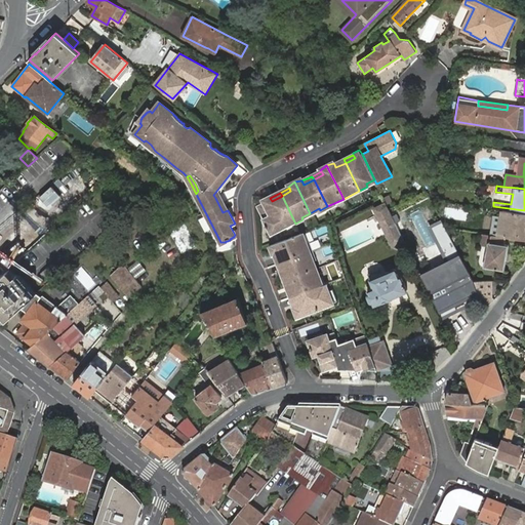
[(219,196),(215,198),(223,212),(228,210),(219,196)]
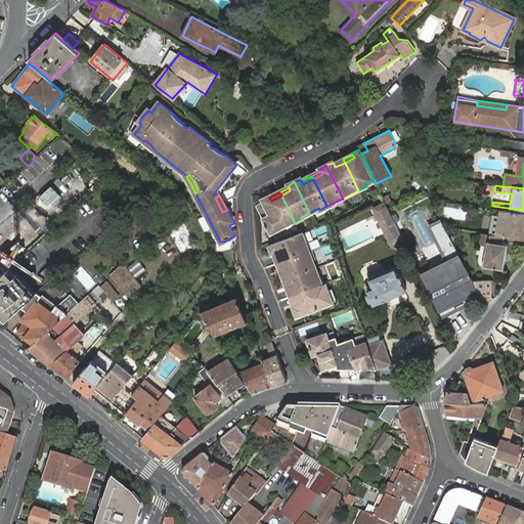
[(287,227),(295,223),(281,195),(271,201),(269,198),(268,197),(262,200),(263,203),(270,215),(263,219),(270,233),(286,224),(287,227)]
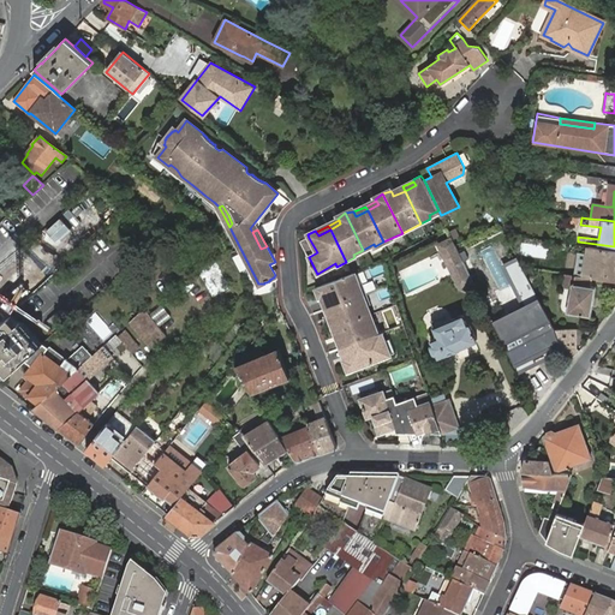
[(171,260),(172,258),(178,252),(179,250),(162,238),(155,244),(160,249),(171,260)]
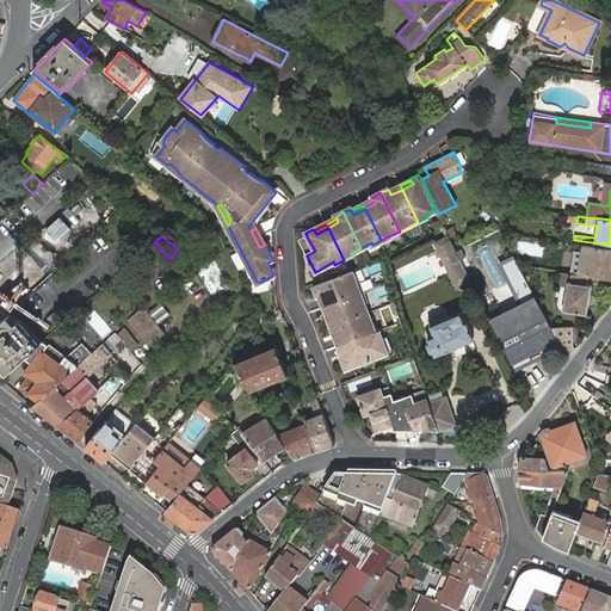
[(315,251),(307,236),(298,241),(307,255),(315,251)]
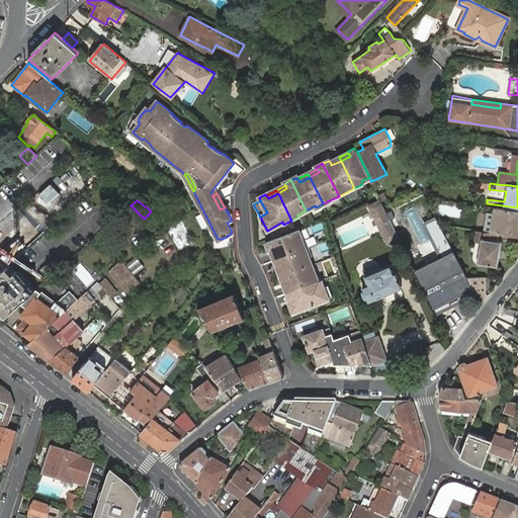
[(392,223),(391,220),(389,221),(379,201),(369,206),(380,229),(387,243),(398,238),(395,234),(397,233),(392,223)]
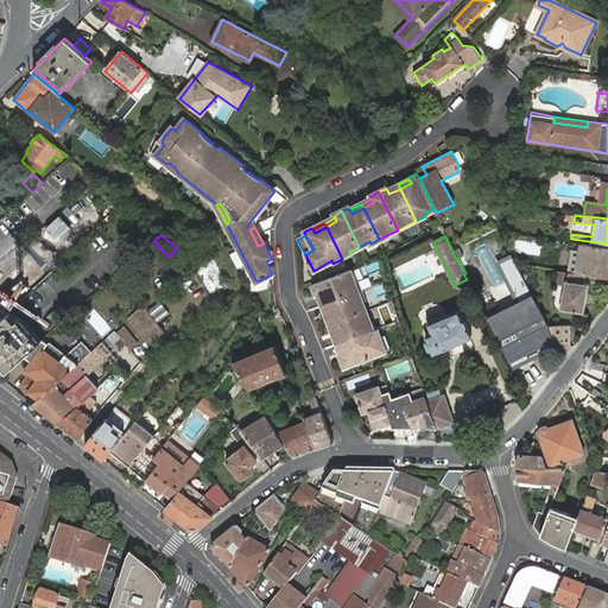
[(0,277),(33,248),(26,241),(0,265),(0,277)]
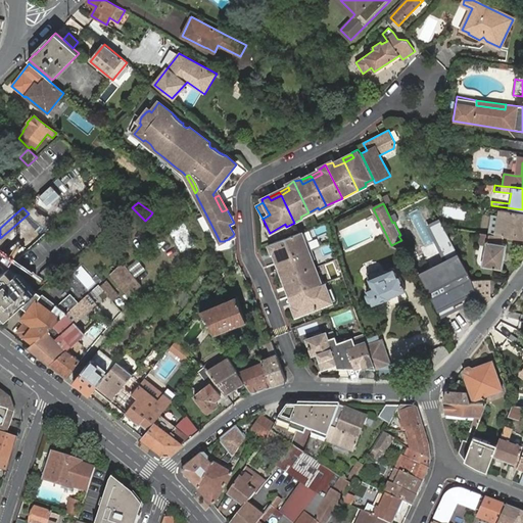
[(132,207),(124,215),(129,219),(136,211),(132,207)]
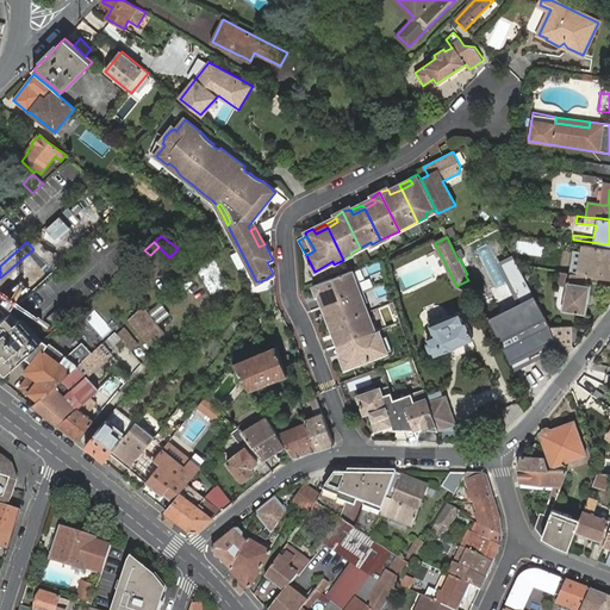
[(609,248),(584,244),(579,274),(587,275),(609,278),(609,248)]
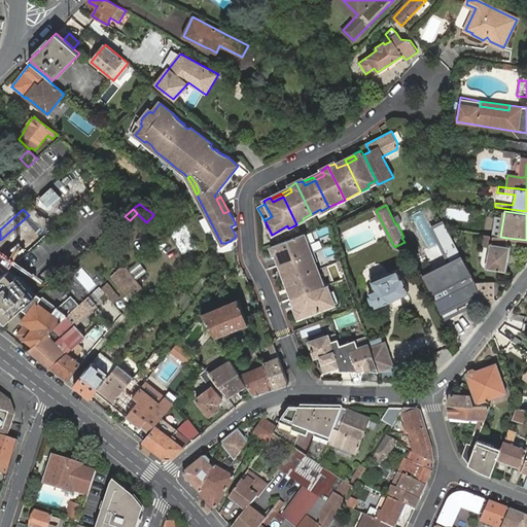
[(403,237),(406,242),(415,238),(408,222),(398,226),(403,237)]
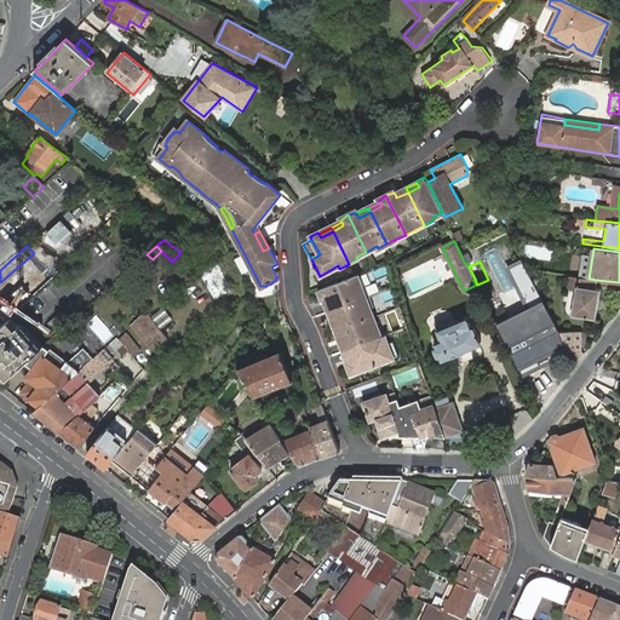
[(214,269),(201,274),(212,300),(224,294),(214,269)]
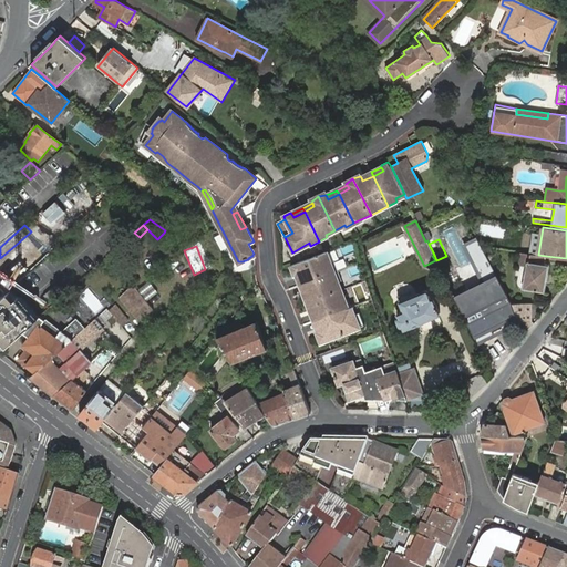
[(325,251),(291,265),(292,269),(295,274),(296,272),(300,271),(305,284),(333,271),(326,251),(325,251)]
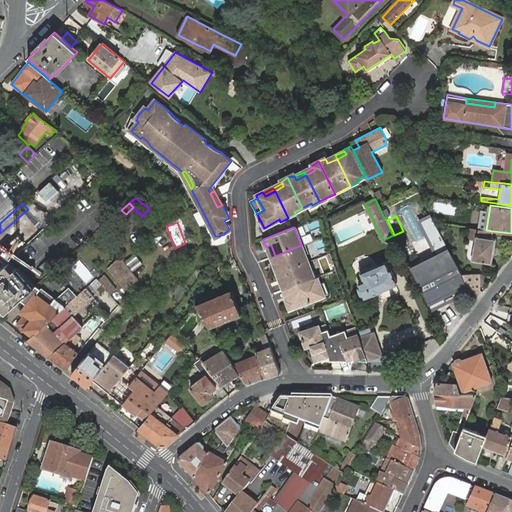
[(493,231),(486,230),(477,229),(470,228),(468,239),(475,241),(472,260),(491,264),(493,255),(494,248),(495,239),(491,238),(493,231)]
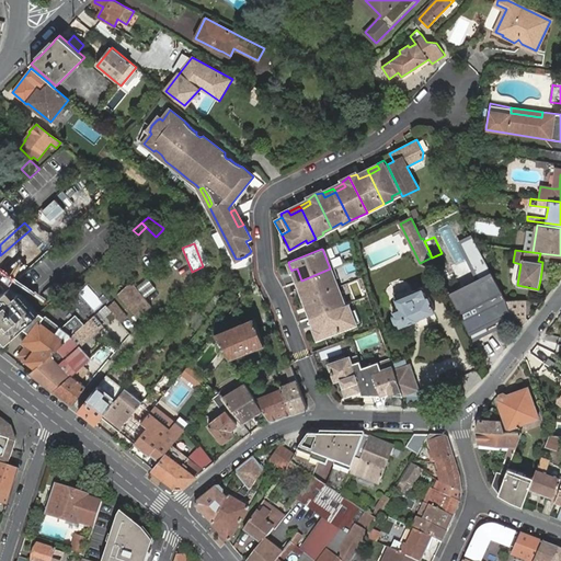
[(456,276),(454,277),(473,317),(488,310),(490,315),(497,310),(495,306),(496,306),(477,266),(468,271),(456,276)]
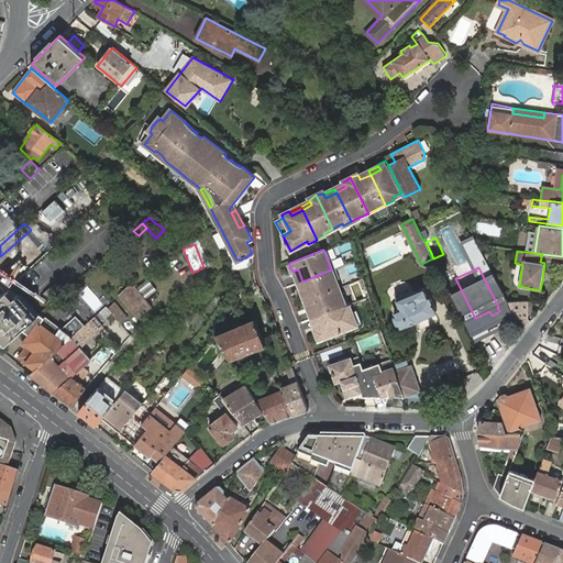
[(0,291),(11,282),(0,268),(0,291)]
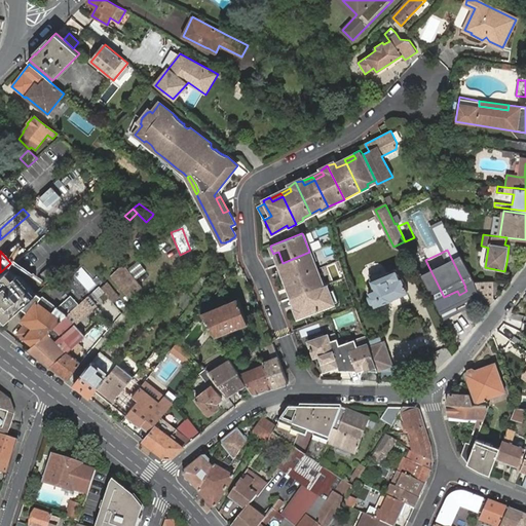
[(316,269),(309,252),(283,263),(287,272),(283,274),(284,282),(316,269)]
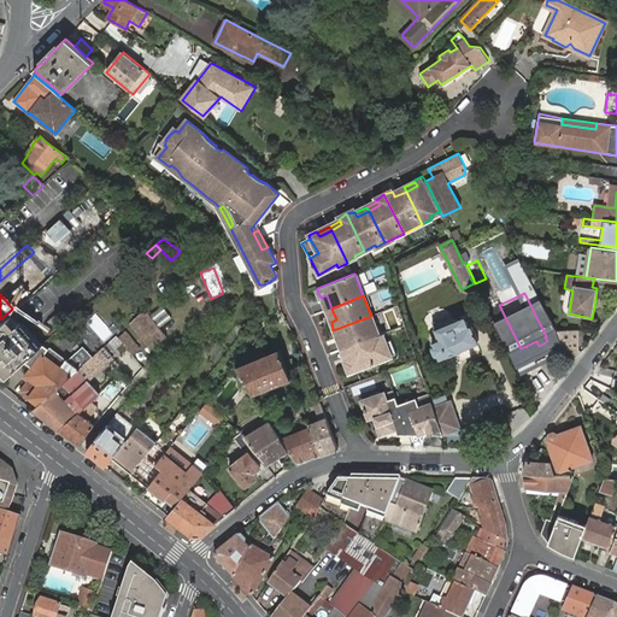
[(260,311),(252,297),(246,300),(254,313),(260,311)]
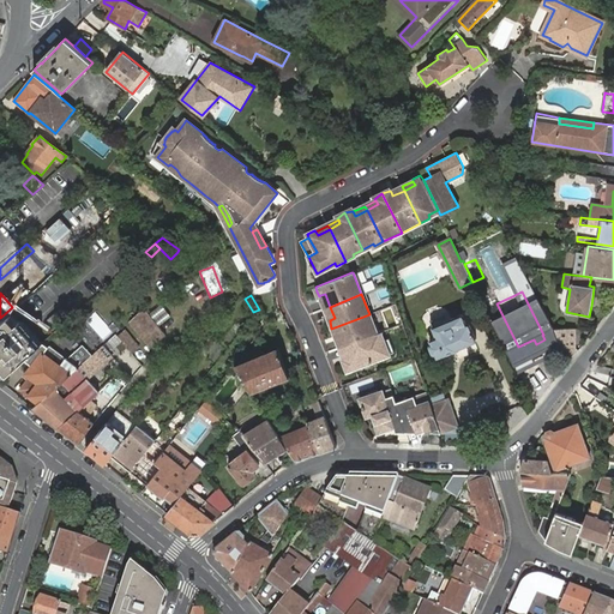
[(130,320),(151,348),(167,335),(148,311),(146,312),(144,308),(130,320)]
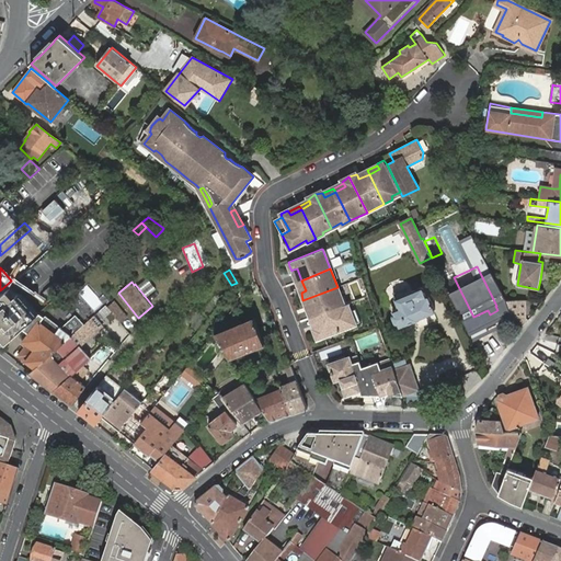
[(139,288),(145,295),(153,288),(148,282),(139,288)]
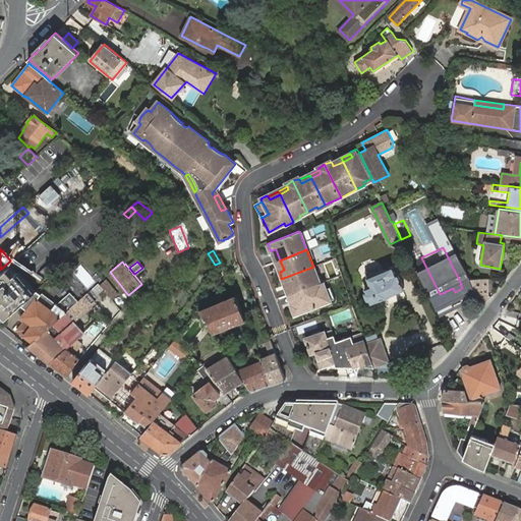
[(40,271),(47,279),(55,273),(48,265),(40,271)]
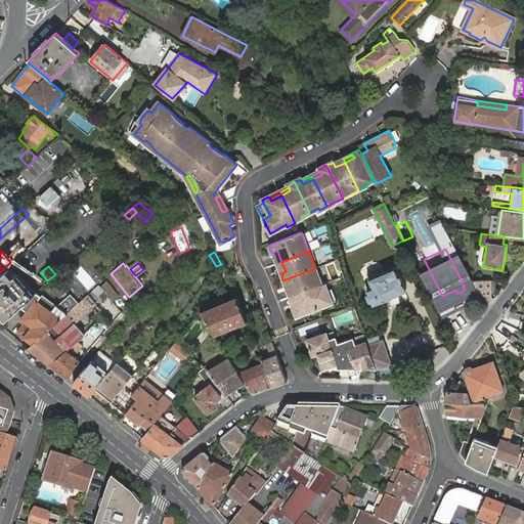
[(315,268),(282,280),(286,286),(287,287),(291,285),(295,295),(321,285),(315,268)]
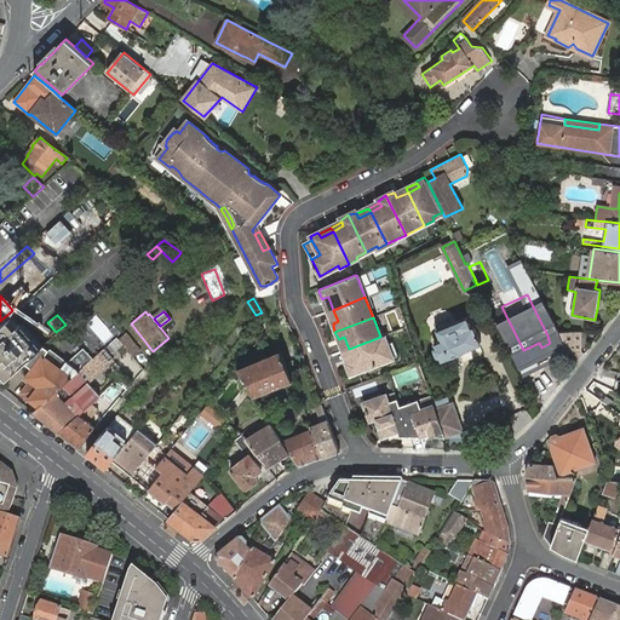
[(441,357),(442,361),(449,357),(449,359),(478,346),(477,345),(478,345),(480,345),(480,344),(480,343),(481,343),(474,327),(472,327),(469,319),(468,317),(455,322),(449,325),(446,319),(435,323),(437,329),(437,331),(441,340),(435,343),(436,346),(435,348),(434,349),(437,357),(440,357),(441,357)]
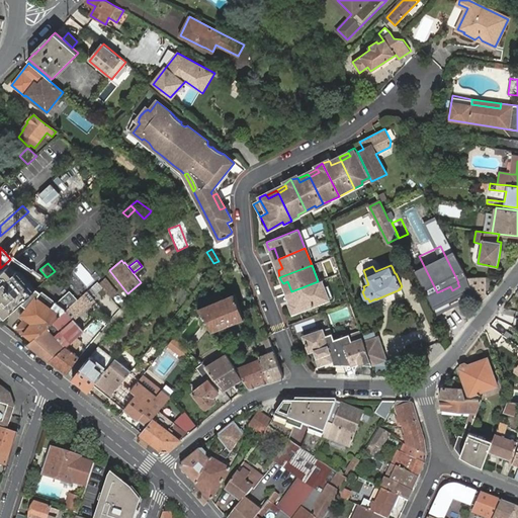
[(0,307),(7,316),(20,304),(34,290),(17,271),(16,270),(14,273),(8,266),(0,273),(0,307)]
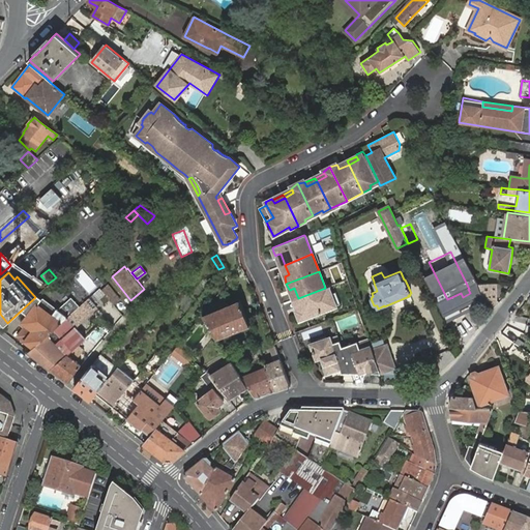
[(423,285),(428,283),(423,273),(418,275),(423,285)]
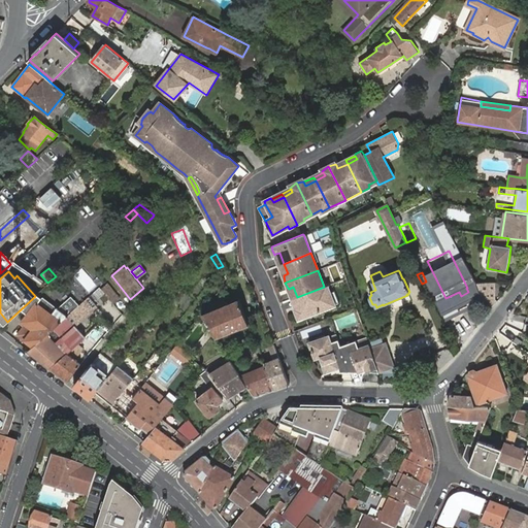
[(176,286),(179,288),(186,281),(182,277),(176,286)]
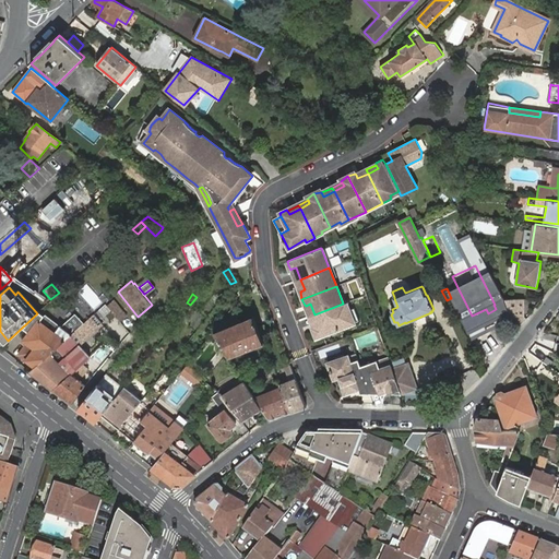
[(114,298),(99,311),(113,326),(127,314),(114,298)]
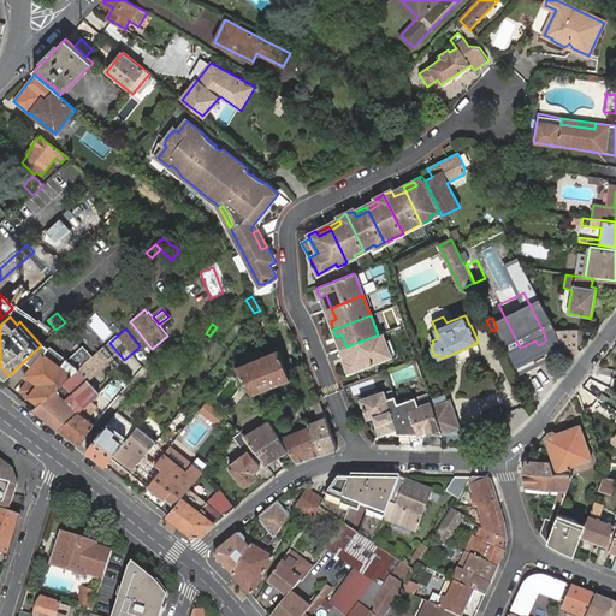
[(578,330),(556,330),(563,349),(574,360),(580,351),(578,349),(578,330)]
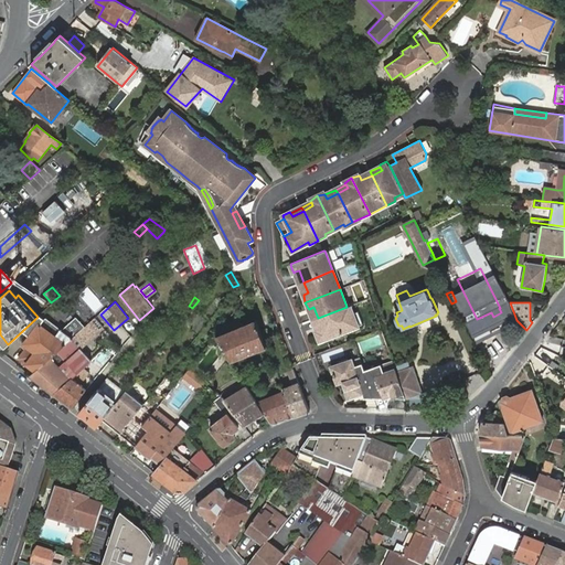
[(173,305),(167,312),(181,322),(188,315),(173,305)]
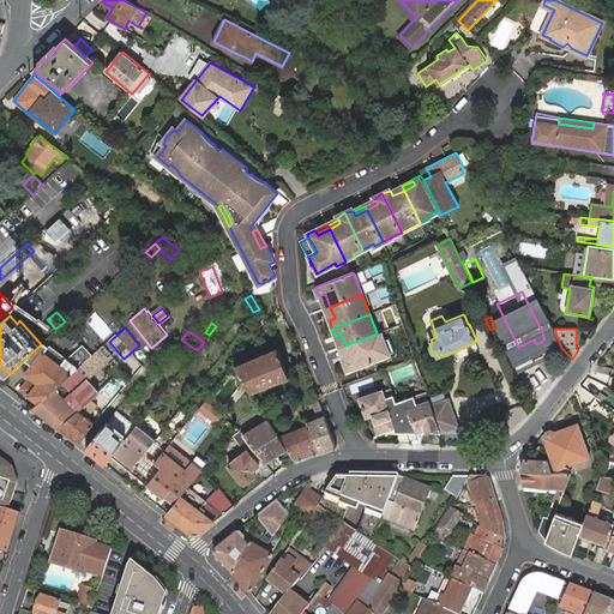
[(377,333),(345,345),(350,359),(345,360),(344,360),(345,366),(348,371),(390,354),(380,332),(377,333)]
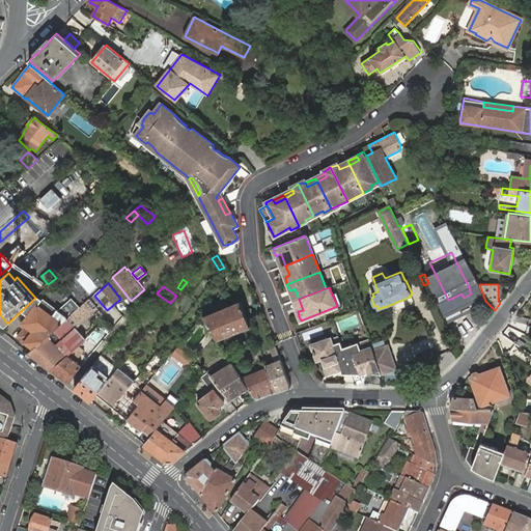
[(170,303),(157,294),(150,301),(164,310),(170,303)]
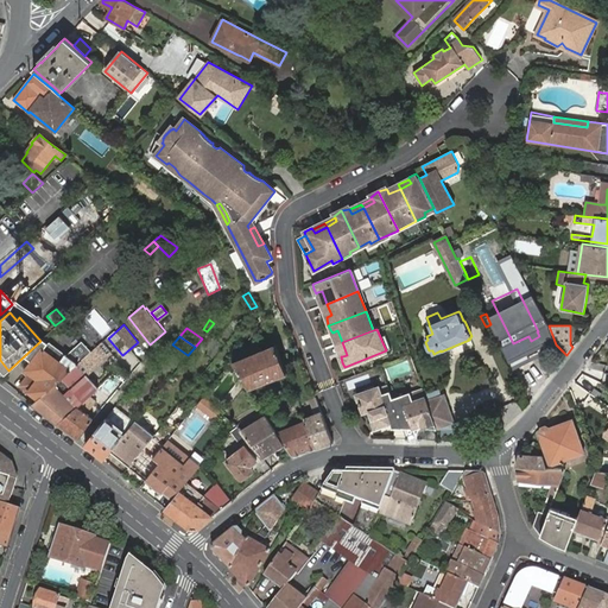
[(43,339),(40,341),(24,356),(33,362),(27,369),(32,373),(23,386),(39,398),(88,355),(76,346),(67,355),(50,341),(49,343),(43,339)]
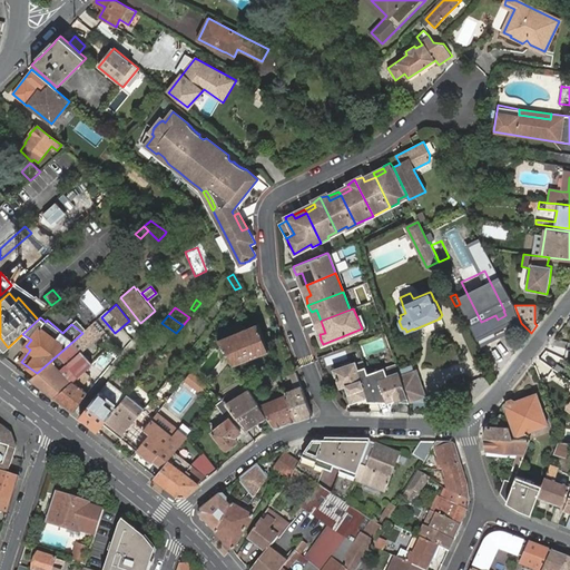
[(76,320),(71,324),(82,333),(86,330),(76,320)]
